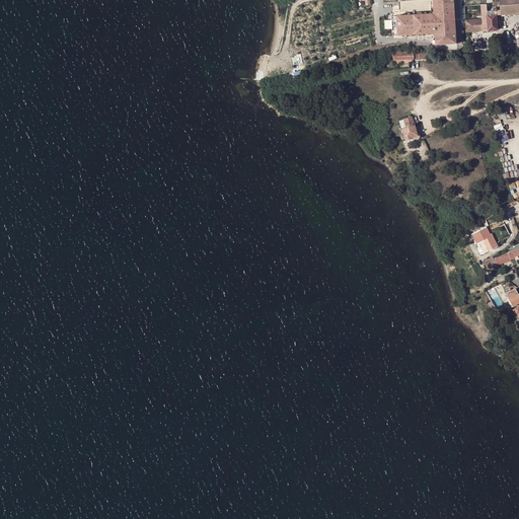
[(432,0),(433,2),(397,5),(398,16),(391,16),(391,19),(393,40),(435,36),(436,48),(456,46),(452,0),(432,0)]
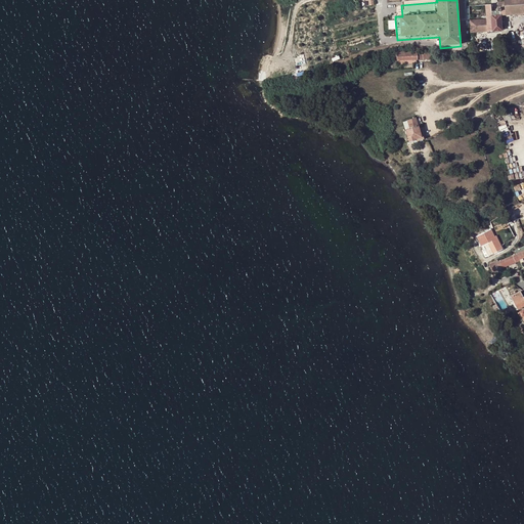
[(491,15),(486,16),(487,19),(480,19),(472,20),(473,33),(482,32),(503,30),(501,15),(512,14),(510,1),(522,0),(521,0),(504,0),(505,1),(497,2),(498,9),(497,9),(496,9),(496,11),(492,11),(491,4),(488,4),(488,8),(490,8),(491,15)]
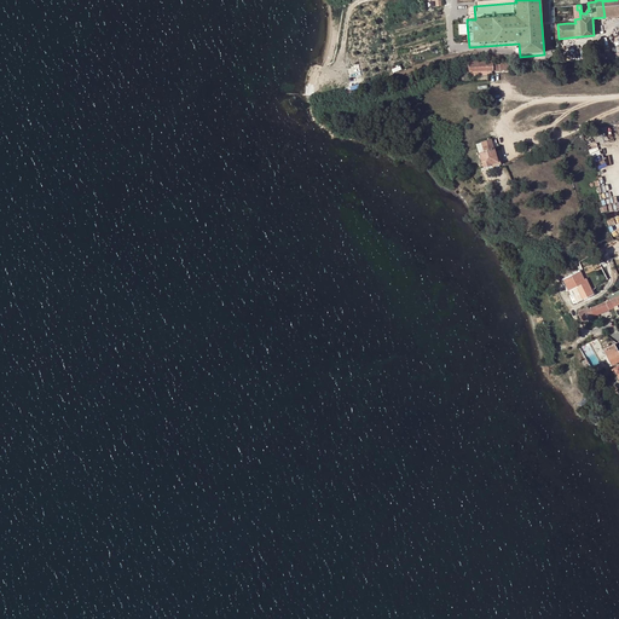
[(605,17),(618,16),(618,0),(615,0),(617,0),(602,1),(605,17)]
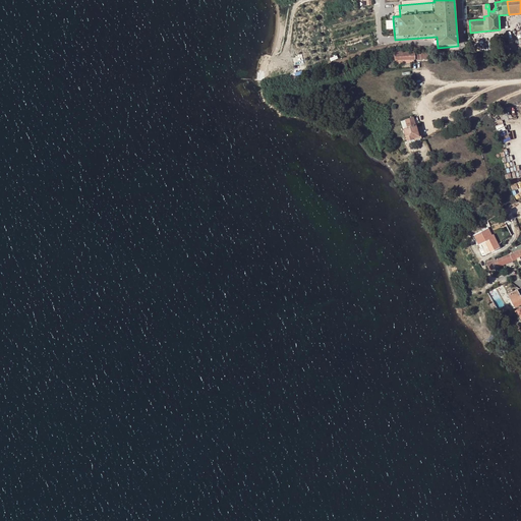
[(394,54),(395,61),(415,59),(414,51),(409,51),(409,53),(404,53),(403,51),(398,52),(398,54),(394,54)]
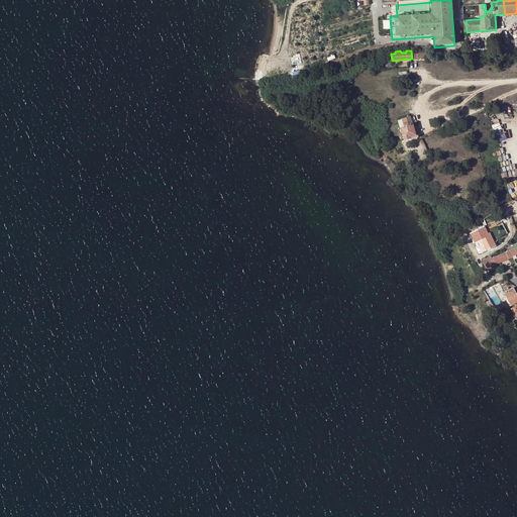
[(425,59),(424,52),(414,53),(414,60),(425,59)]
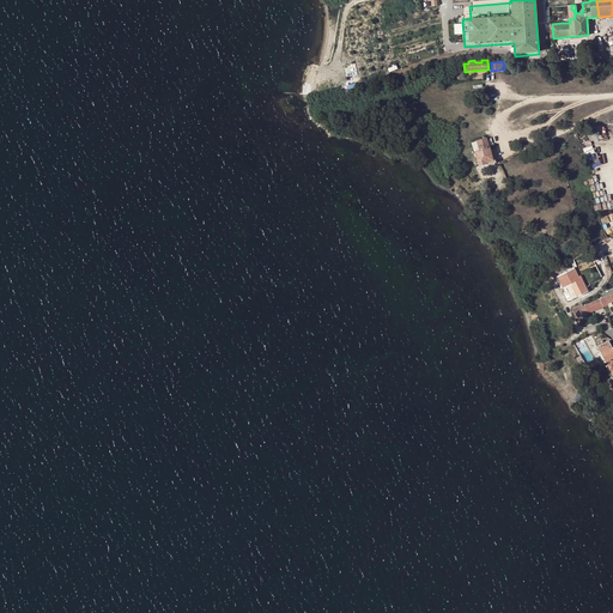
[(479,167),(486,164),(486,163),(492,161),(486,139),(472,143),(479,167)]
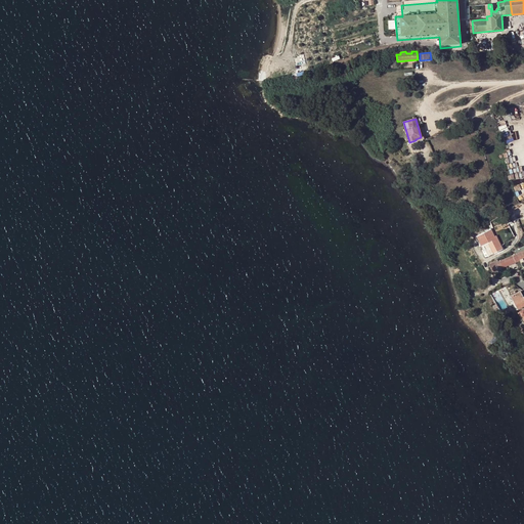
[(487,258),(501,251),(495,237),(493,238),(490,230),(475,237),(480,248),(481,247),(487,258)]
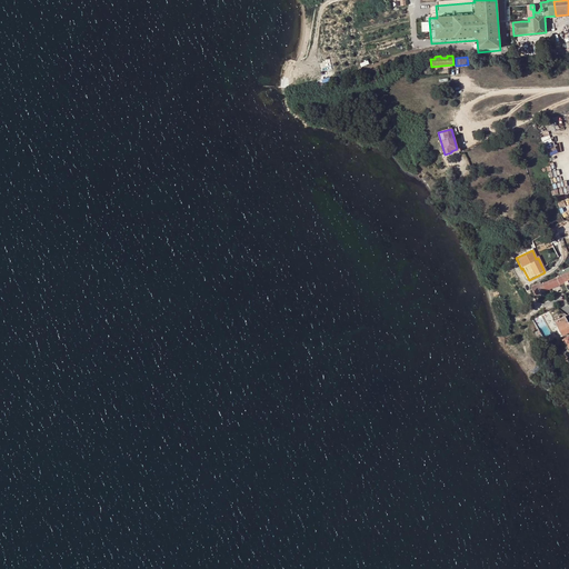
[(537,285),(538,286),(531,288),(535,296),(565,283),(565,281),(568,279),(568,268),(560,272),(561,276),(541,285),(541,283),(537,285)]
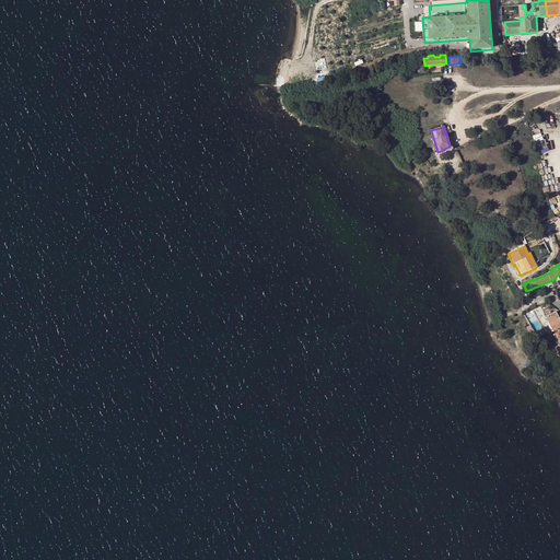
[(525,314),(535,331),(541,328),(533,310),(525,314)]
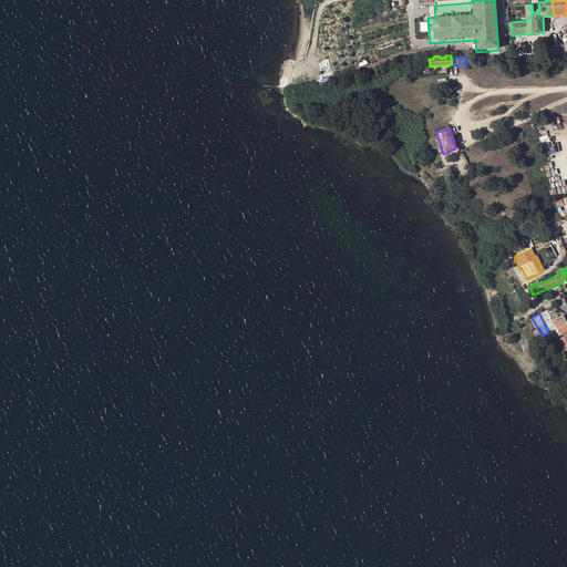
[(566,320),(564,315),(553,321),(556,326),(562,334),(566,331),(566,320)]
